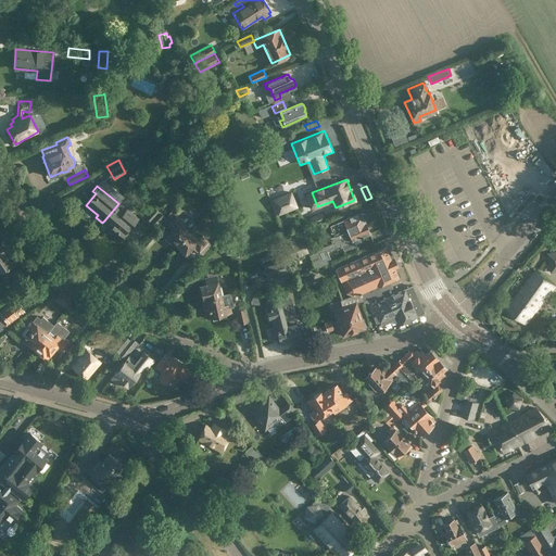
[(294,207),(289,192),(272,200),(277,214),(294,207)]
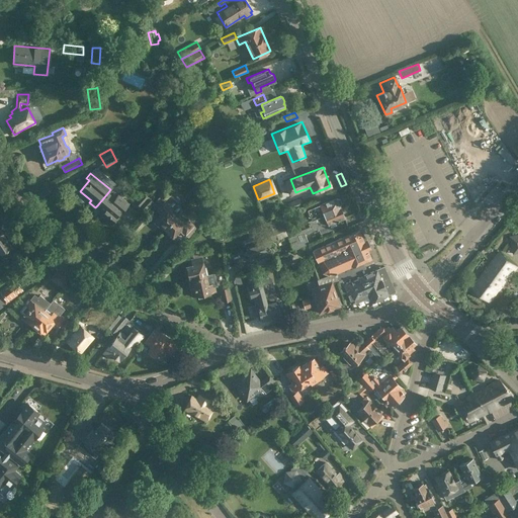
[(115,198),(108,192),(97,205),(104,211),(99,217),(110,227),(130,203),(118,194),(115,198)]
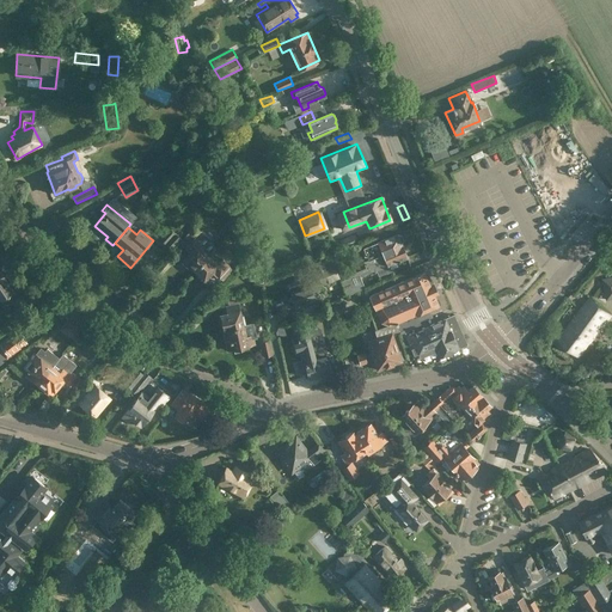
[(170,227),(160,239),(166,245),(177,234),(170,227)]
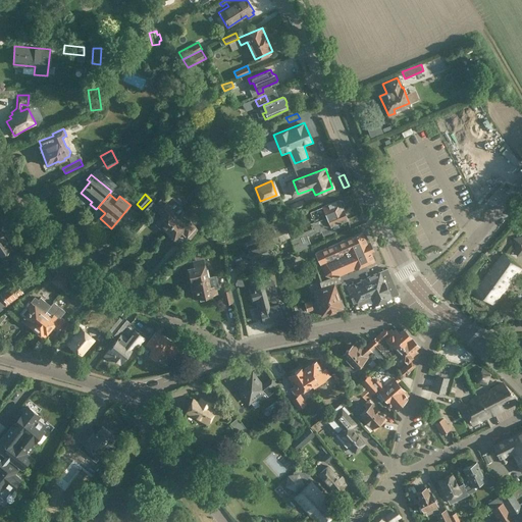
[(166,202),(165,201),(156,210),(162,216),(155,224),(160,228),(162,227),(165,230),(177,217),(184,210),(178,206),(179,204),(171,196),(166,202)]
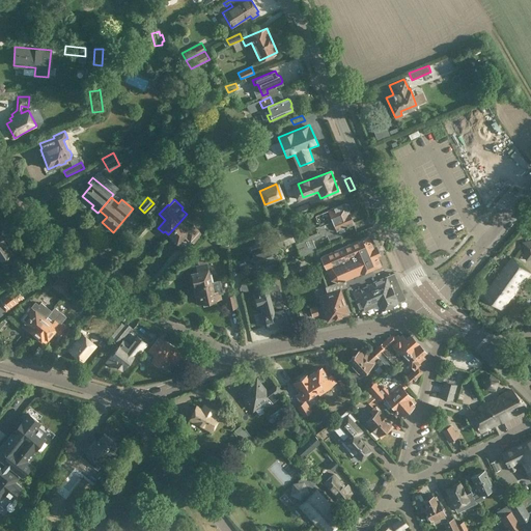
[(311,211),(308,202),(294,208),(297,216),(311,211)]
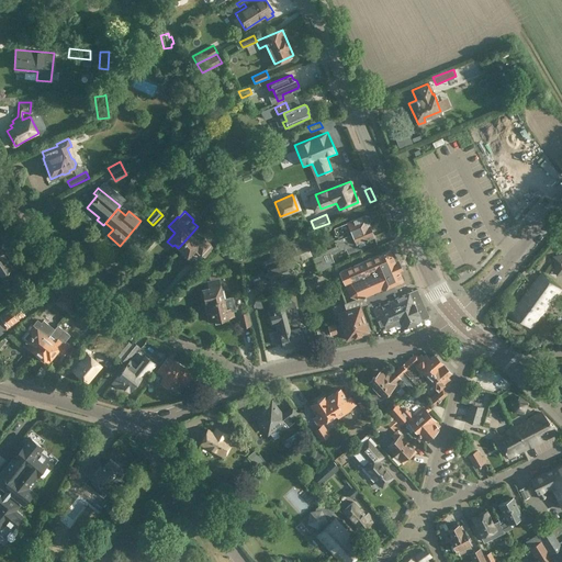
[(338,239),(369,226),(368,222),(369,220),(368,216),(366,216),(364,215),(334,228),(338,238),(338,239)]
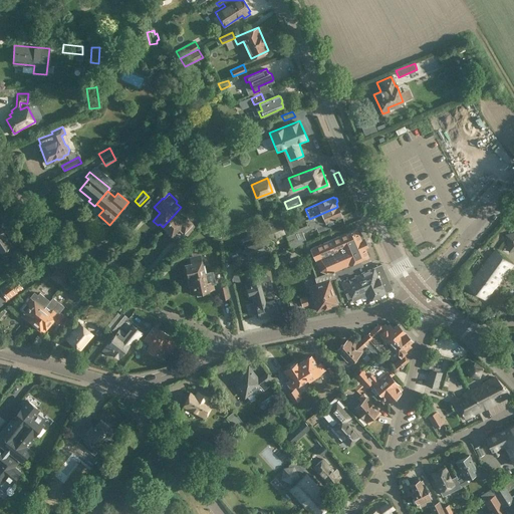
[(309,219),(309,218),(290,226),(293,233),(286,237),(290,248),(305,242),(301,230),(312,226),(313,228),(326,222),(328,225),(332,223),(331,220),(341,216),(337,207),(309,219)]
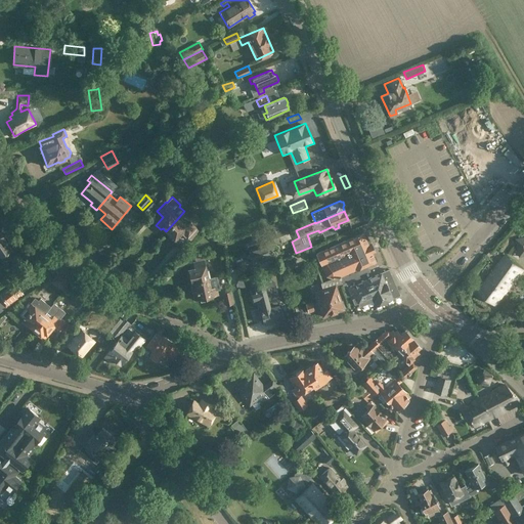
[(183,222),(178,218),(166,231),(169,233),(169,236),(174,242),(182,232),(187,237),(197,228),(190,222),(188,224),(185,221),(183,222)]
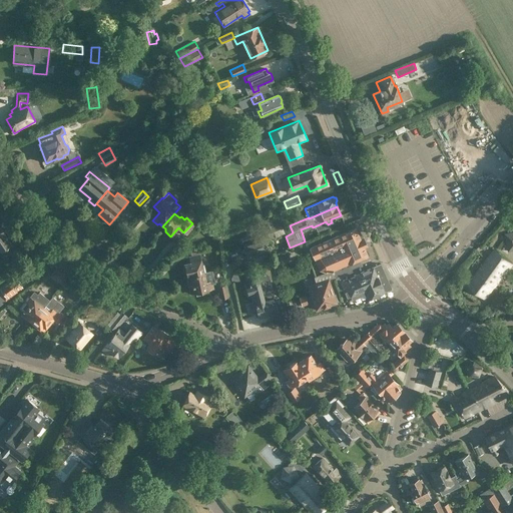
[(271,218),(261,222),(263,227),(265,227),(266,229),(268,233),(270,237),(283,232),(279,221),(273,224),(271,218)]
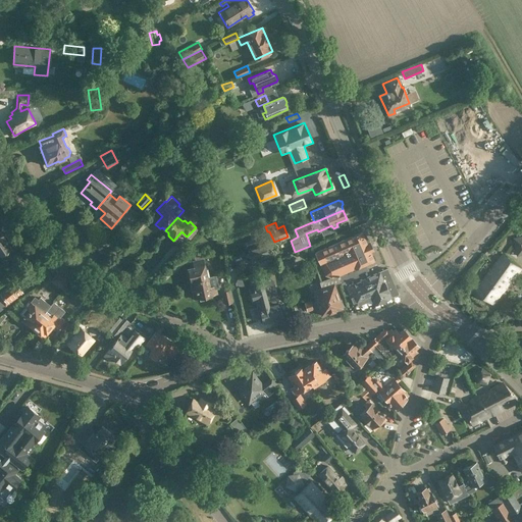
[(265,226),(264,223),(255,227),(257,232),(262,230),(265,237),(267,236),(268,239),(272,238),(270,233),(269,231),(267,231),(265,226)]
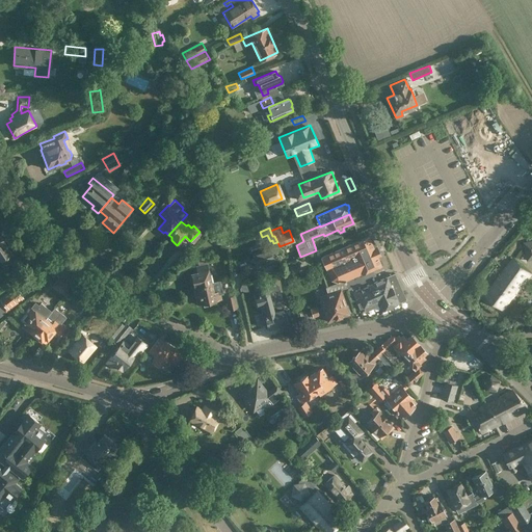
[(203,235),(200,232),(190,241),(194,245),(203,235)]
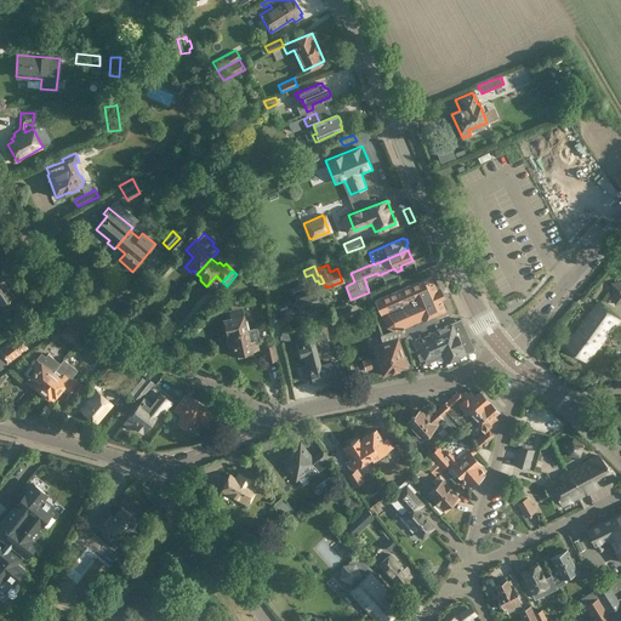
[(0,303),(12,295),(0,275),(0,303)]
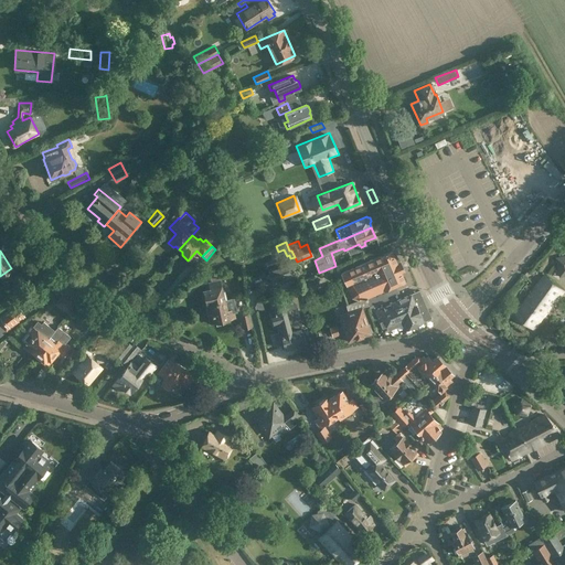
[(396,262),(392,251),(341,273),(347,286),(352,284),(349,290),(352,298),(358,300),(359,300),(365,298),(369,306),(390,297),(386,289),(405,281),(398,267),(401,266),(398,262),(396,262)]
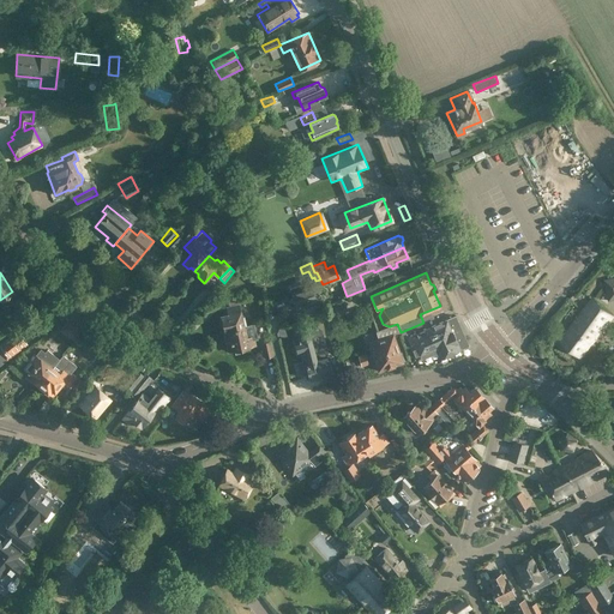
[(613,276),(603,280),(608,301),(613,300),(613,276)]
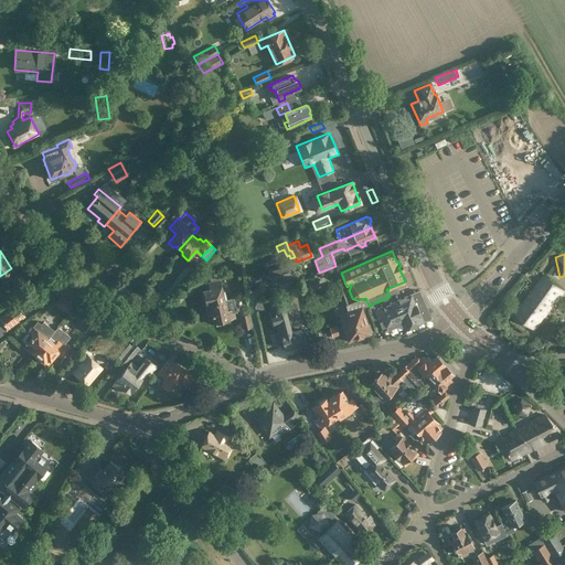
[(277,260),(278,265),(267,269),(269,273),(268,275),(269,279),(272,279),(273,284),(291,277),(290,276),(295,275),(295,274),(294,269),(292,268),(295,268),(290,258),(289,255),(287,256),(277,260)]
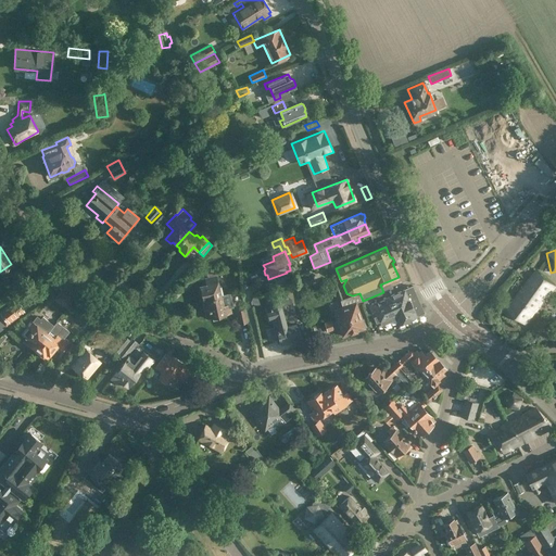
[(207,277),(223,273),(222,267),(206,272),(207,277)]
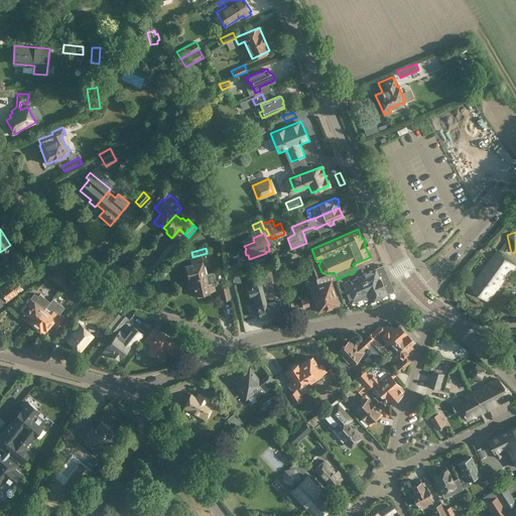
[(497,251),(483,271),(470,287),(488,301),(511,270),(515,265),(497,251)]
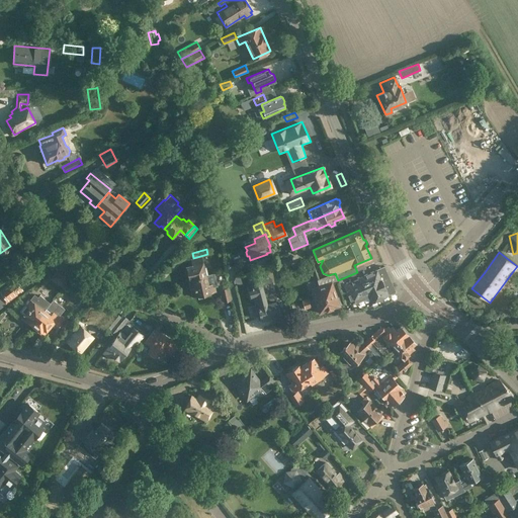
[(293,263),(289,254),(276,259),(280,269),(293,263)]
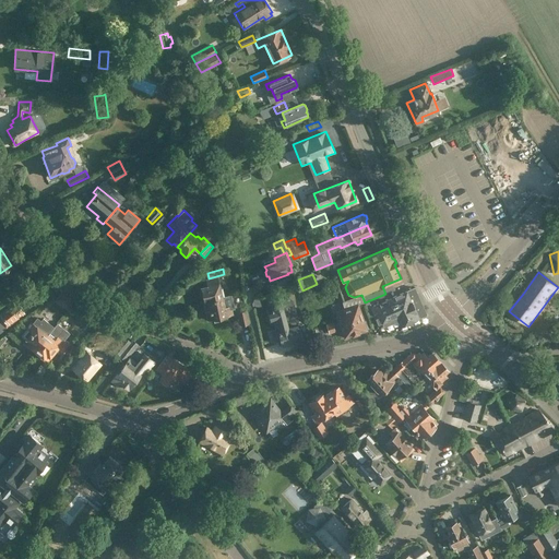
[(204,301),(223,297),(219,283),(218,283),(217,276),(205,280),(207,285),(200,286),(201,290),(199,290),(201,299),(203,298),(204,301)]
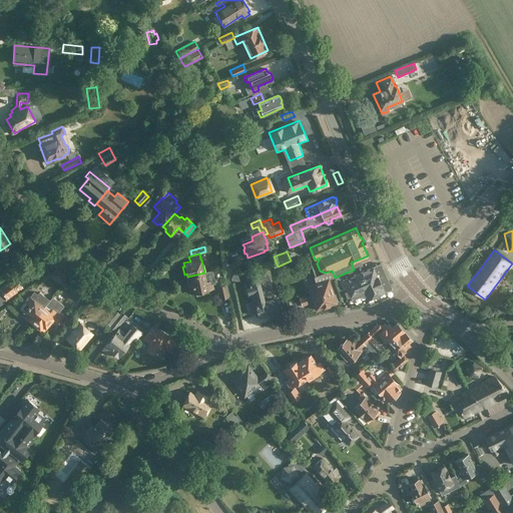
[(392,289),(381,263),(342,281),(345,288),(343,289),(348,301),(350,300),(351,301),(354,299),(355,298),(365,293),(367,300),(392,289)]
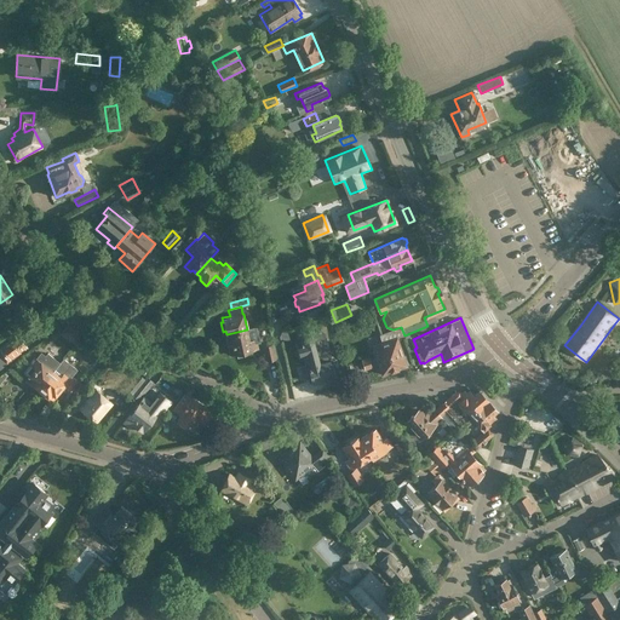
[(61,333),(68,338),(75,328),(68,322),(61,333)]
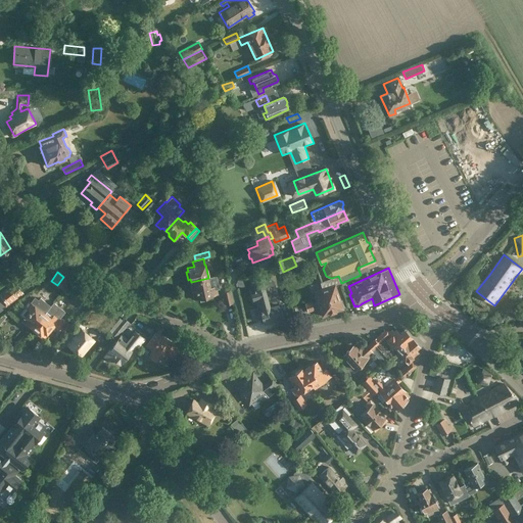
[(332,278),(331,278),(322,282),(322,283),(313,286),(314,291),(322,316),(343,308),(335,285),(341,283),(338,276),(332,278)]
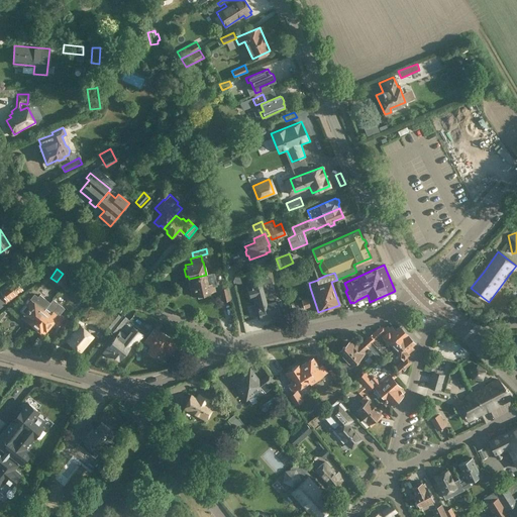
[(189,279),(188,279),(192,296),(215,291),(213,282),(208,284),(206,275),(189,279)]
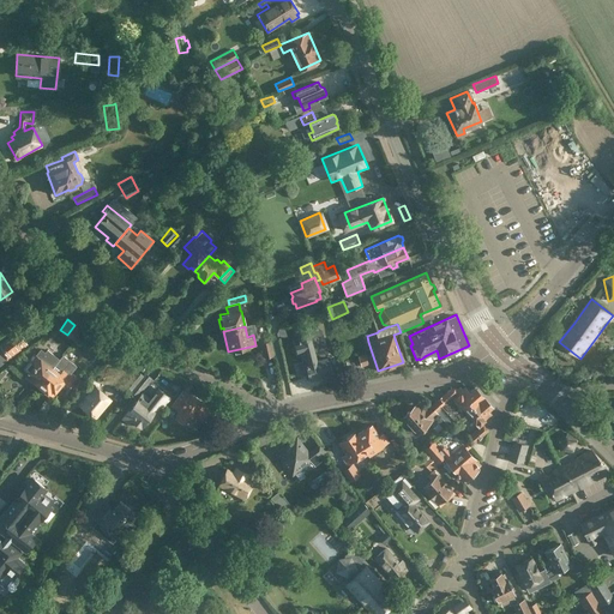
[(25,345),(28,344),(16,330),(0,342),(0,344),(1,345),(0,345),(2,348),(0,349),(0,353),(6,361),(20,350),(19,349),(24,344),(25,345)]
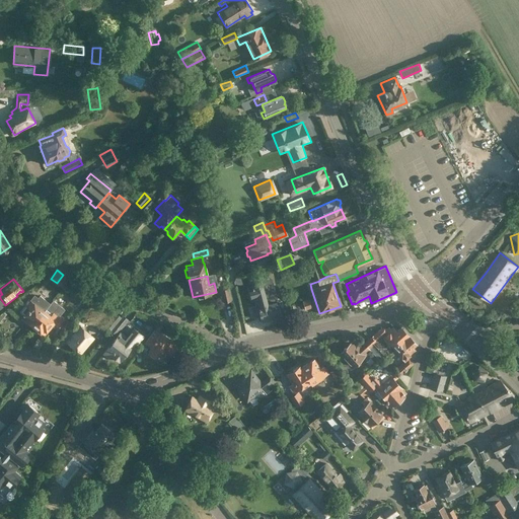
[(473,283),(466,280),(464,285),(471,288),(473,283)]
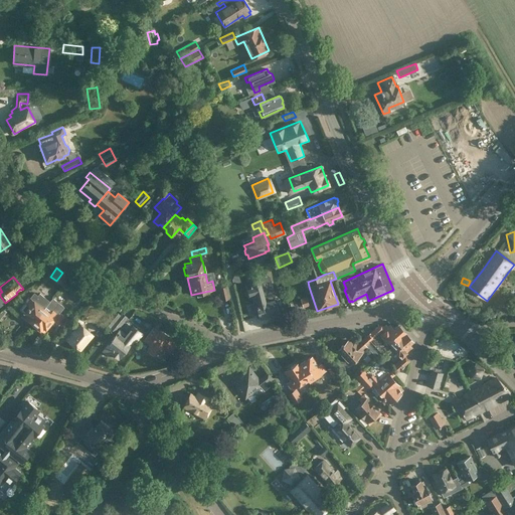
[(228,299),(225,286),(217,288),(220,301),(228,299)]
